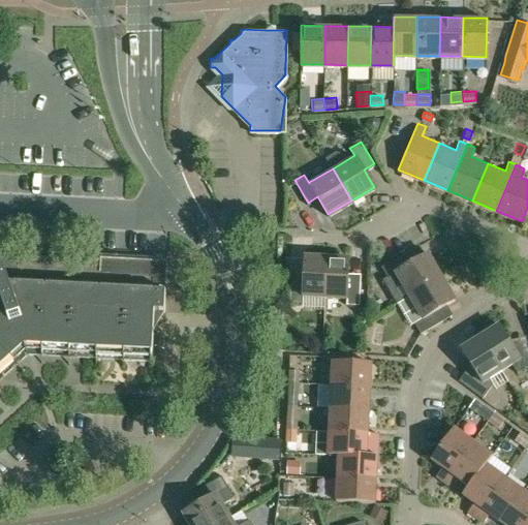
[(380,265),(385,275),(382,277),(396,301),(440,274),(427,251),(408,261),(402,252),(380,265)]
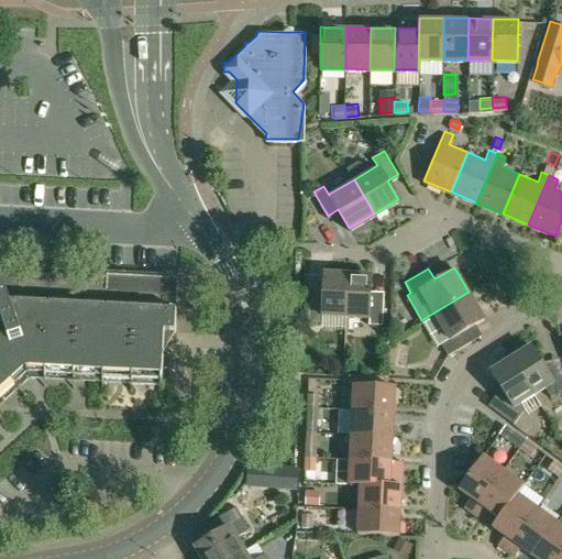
[(0,394),(26,371),(161,377),(164,328),(175,329),(175,308),(177,276),(106,271),(106,286),(0,280),(0,394)]
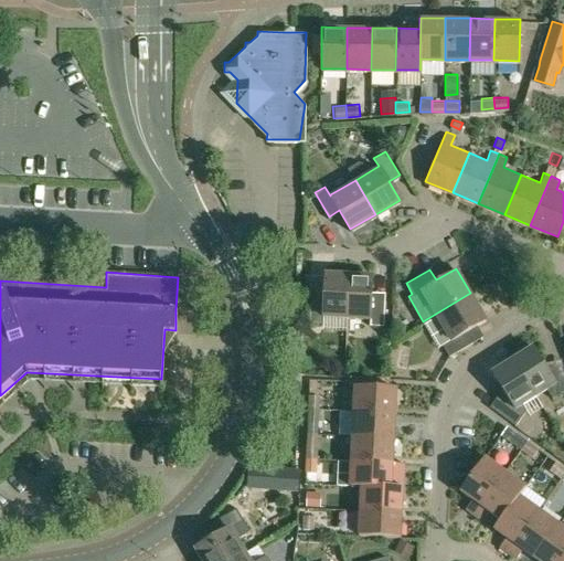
[(322,320),(322,314),(346,315),(348,273),(325,272),(325,274),(311,273),(309,319),(322,320)]
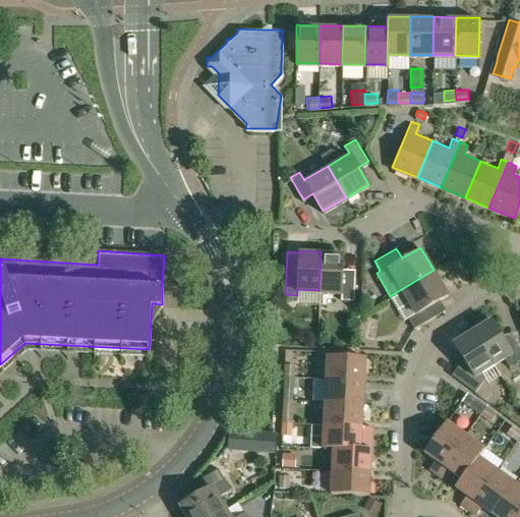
[(354,268),(342,268),(343,252),(321,251),(319,290),(341,292),(340,297),(352,298),(354,268)]
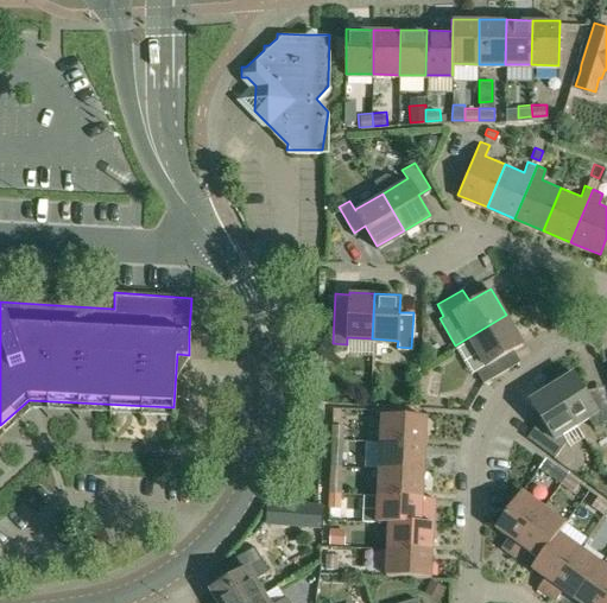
[(501,354),(522,342),(506,315),(455,346),(469,337),(485,363),(475,368),(482,381),(509,366),(501,354)]
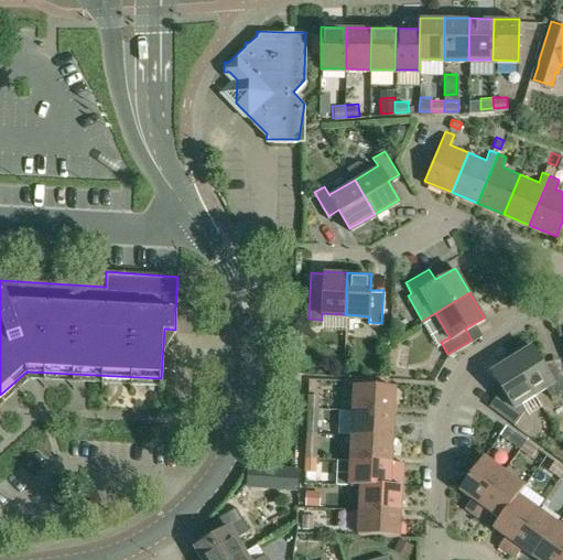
[(562,375),(560,356),(541,361),(531,344),(510,357),(533,392),(544,385),(550,394),(558,390),(562,388),(562,375)]
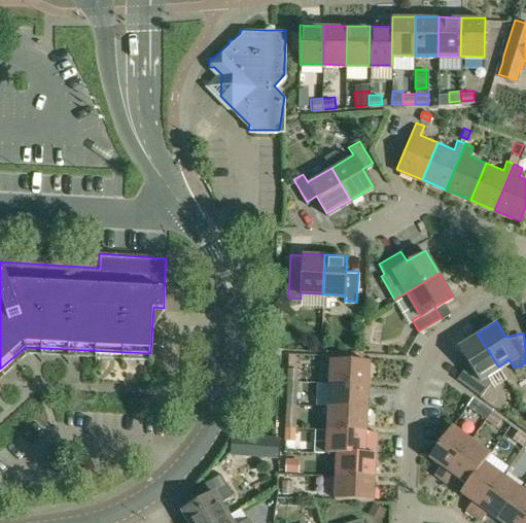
[(489,380),(486,374),(498,367),(477,334),(458,345),(467,359),(456,377),(479,394),(489,380)]
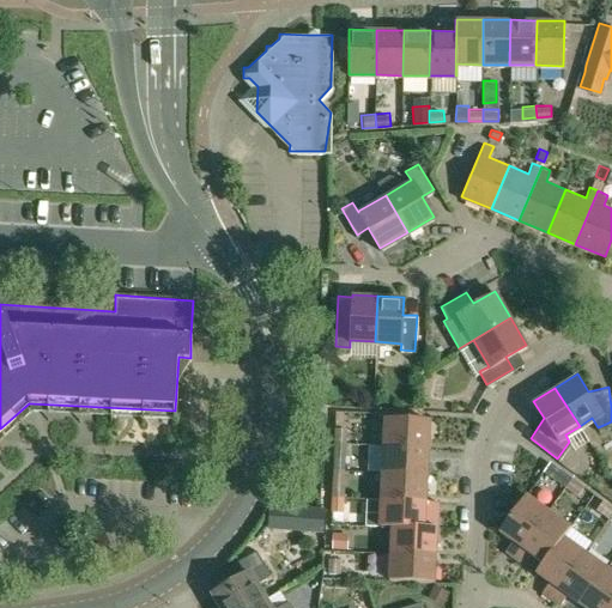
[(385,415),(382,444),(428,445),(430,418),(385,415)]
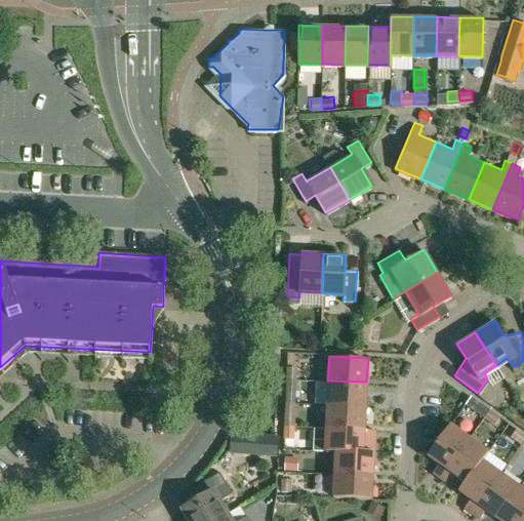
[(285,365),(285,377),(294,377),(295,365),(285,365)]
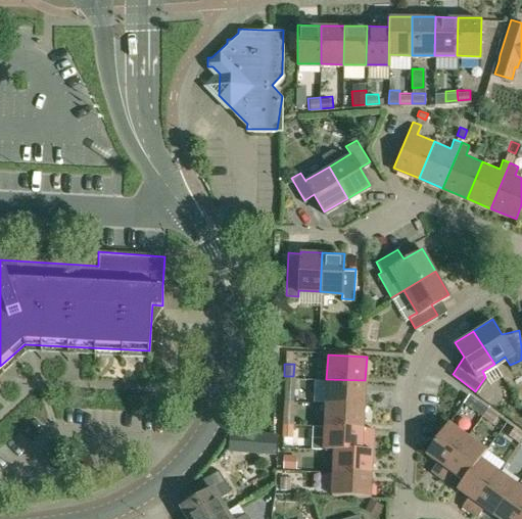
[(284,376),(284,388),(293,388),(293,376),(284,376)]
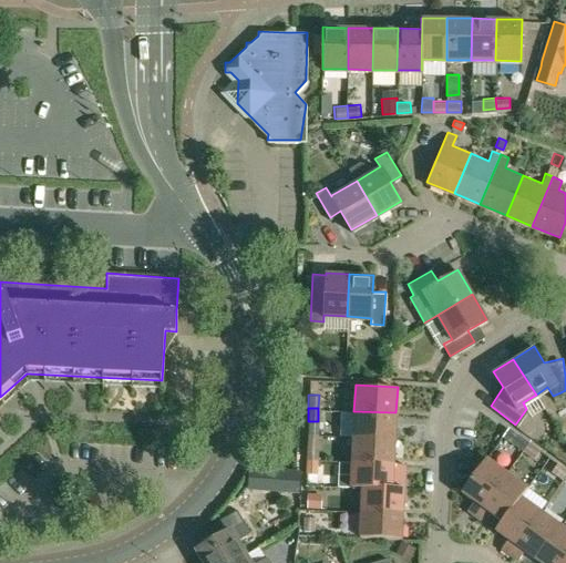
[(353,411),(352,436),(394,437),(395,412),(353,411)]
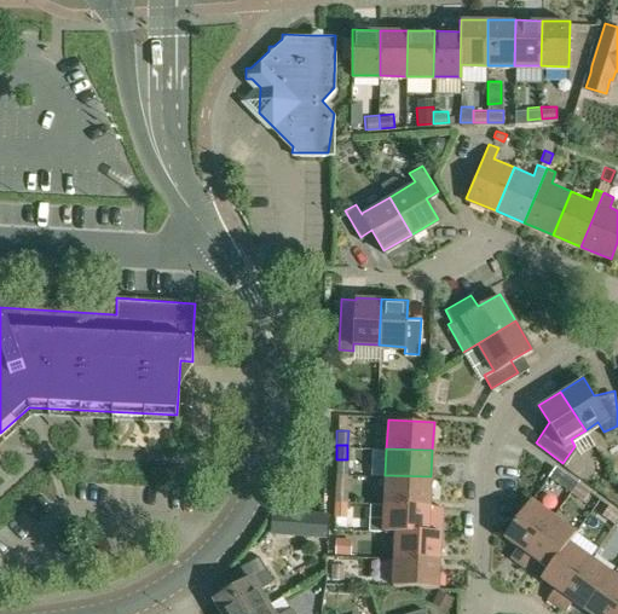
[(570,490),(578,479),(565,470),(558,481),(570,490)]
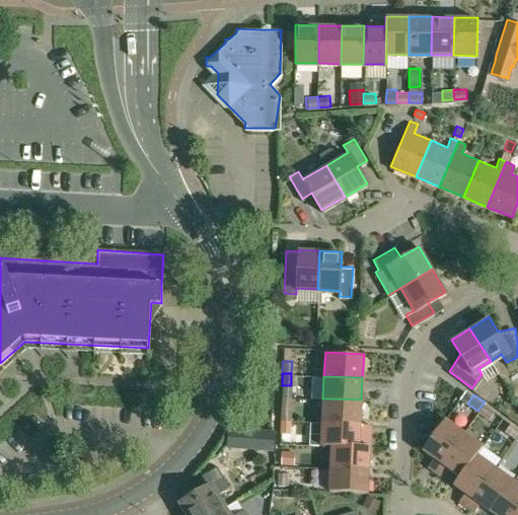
[(322,398),(321,421),(360,423),(361,399),(322,398)]
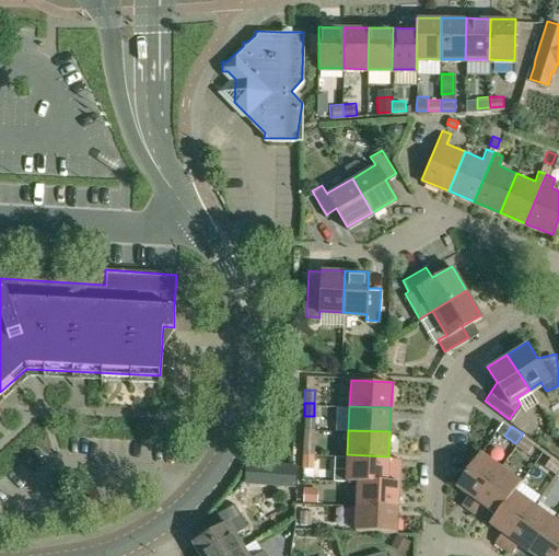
[(523,433),(515,443),(527,451),(534,441),(523,433)]
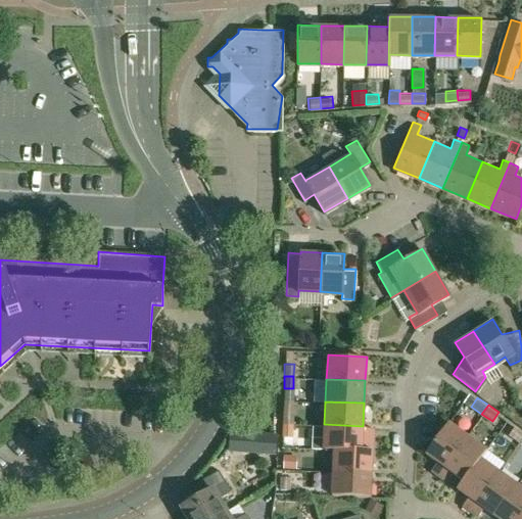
[(283,422),(293,422),(293,410),(283,410),(283,422)]
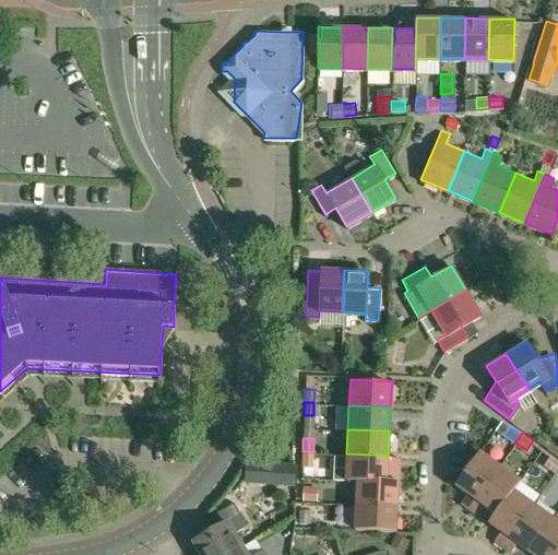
[(478,450),(454,483),(466,492),(461,500),(469,507),(499,464),(478,450)]
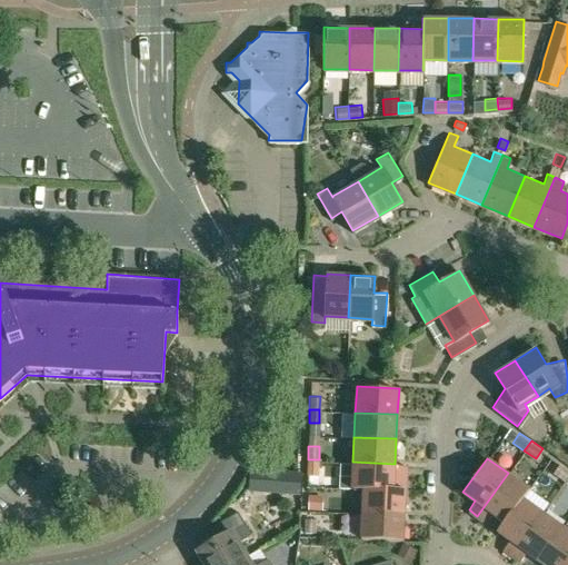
[(319,459),(308,459),(307,473),(318,473),(319,459)]
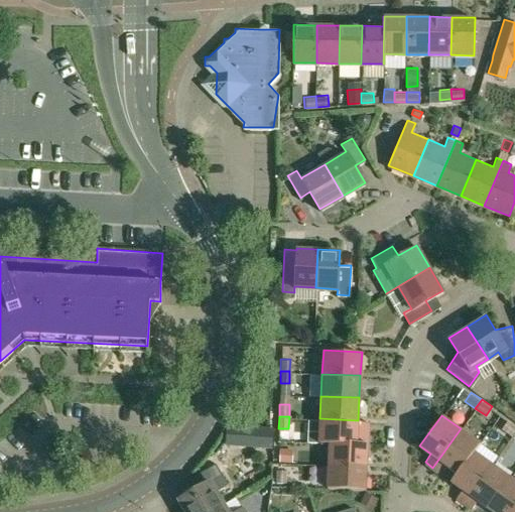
[(318,441),(329,441),(329,440),(367,443),(368,420),(358,420),(319,418),(318,441)]
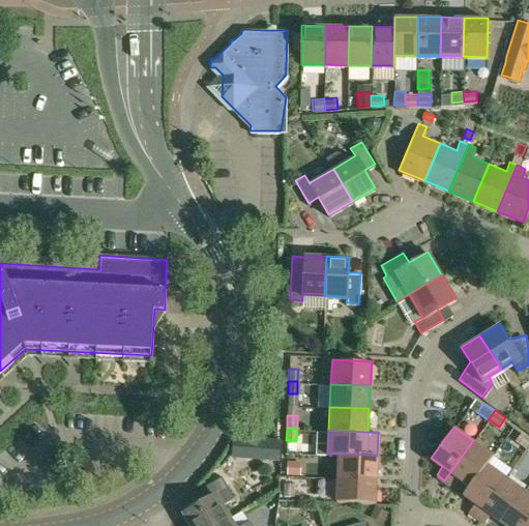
[(528,440),(528,435),(521,430),(515,438),(525,446),(528,440)]
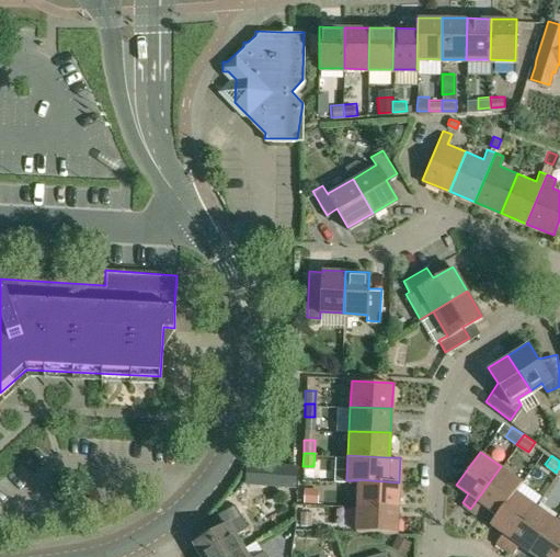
[(484,506),(495,513),(496,513),(514,489),(514,490),(521,480),(501,466),(470,509),(478,514),(484,506)]
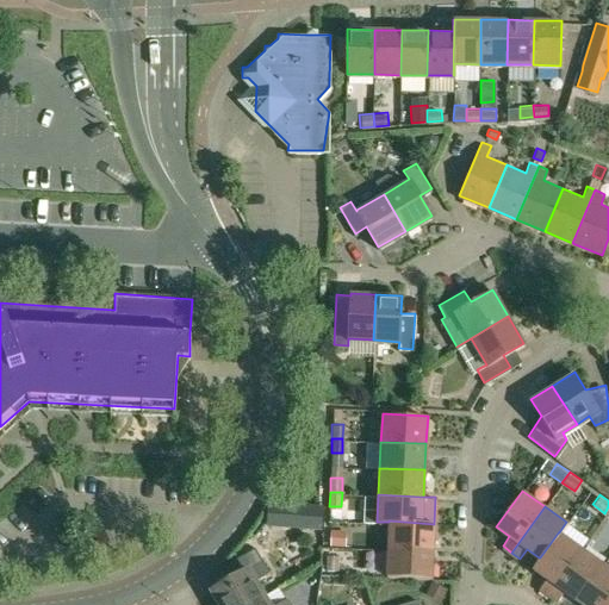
[(389,522),(387,547),(433,549),(434,524),(389,521),(389,522)]
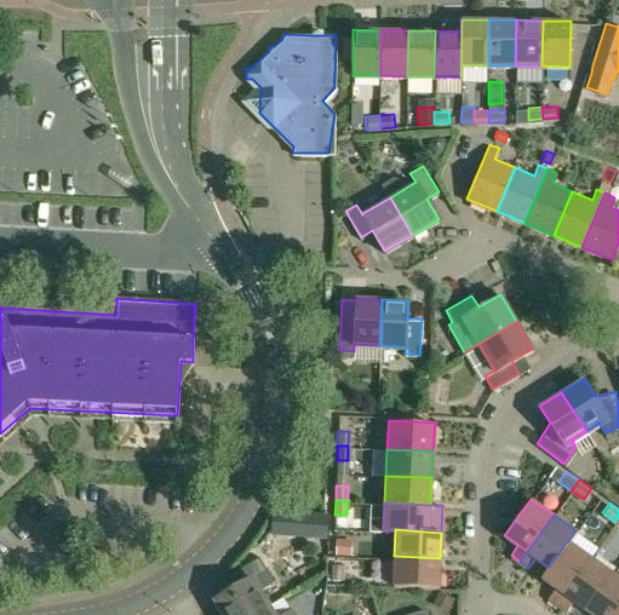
[(334,551),(351,552),(353,536),(336,536),(334,551)]
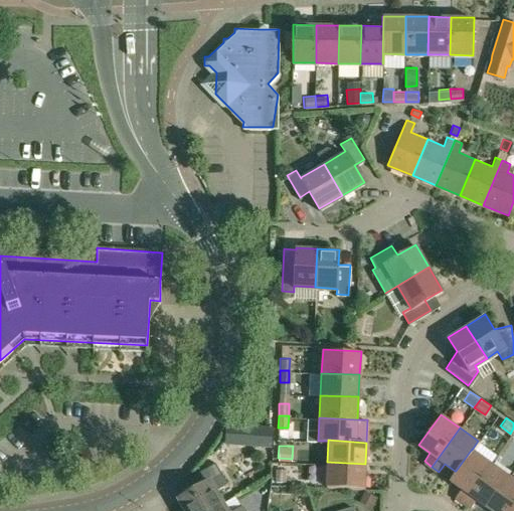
[(472,449),(456,471),(455,471),(449,479),(460,487),(455,495),(462,501),(490,462),(472,450),(472,449)]
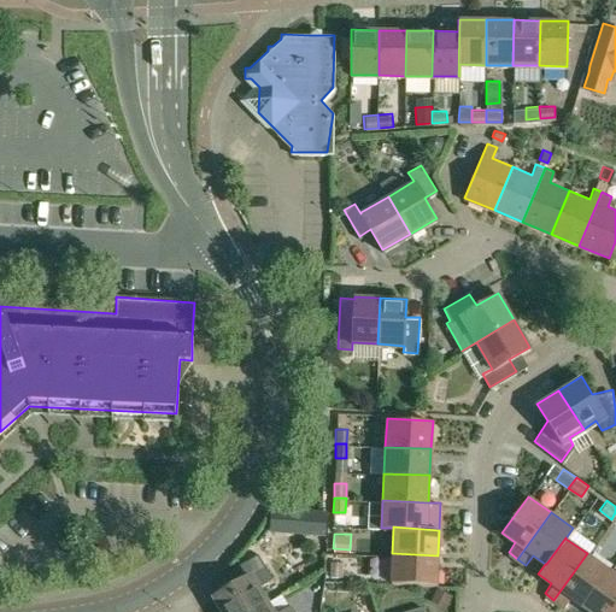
[(226,570),(234,583),(212,595),(222,611),(246,611),(267,600),(258,586),(273,577),(257,551),(226,570)]
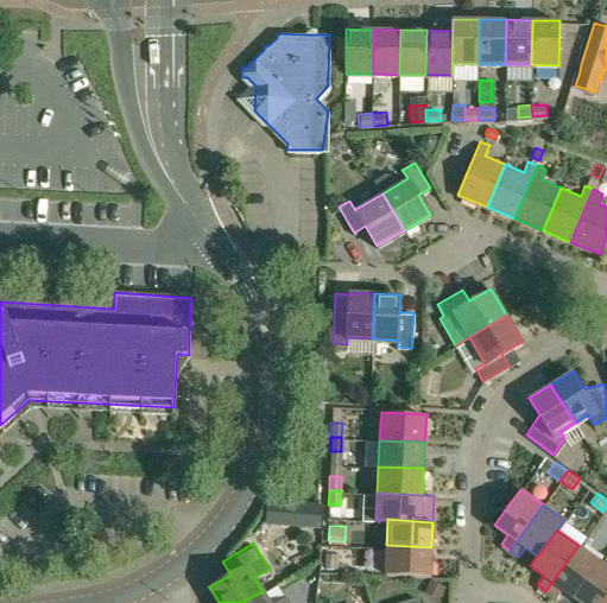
[(385,572),(430,575),(431,547),(386,545),(385,572)]
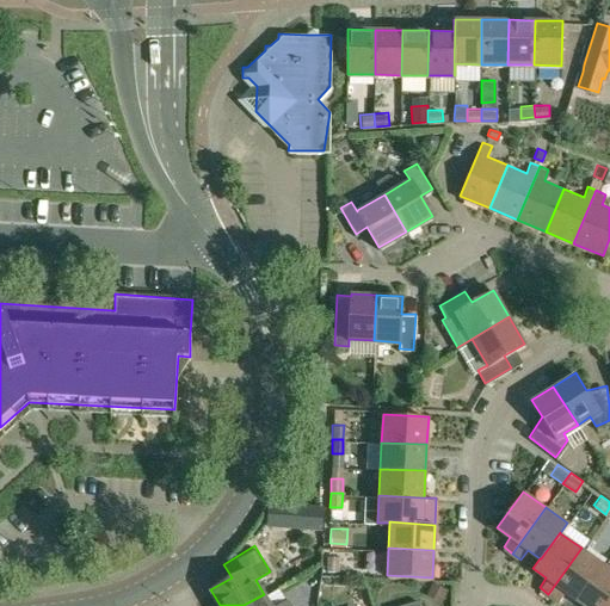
[(564,591),(577,600),(603,563),(581,548),(548,594),(556,600),(564,591)]
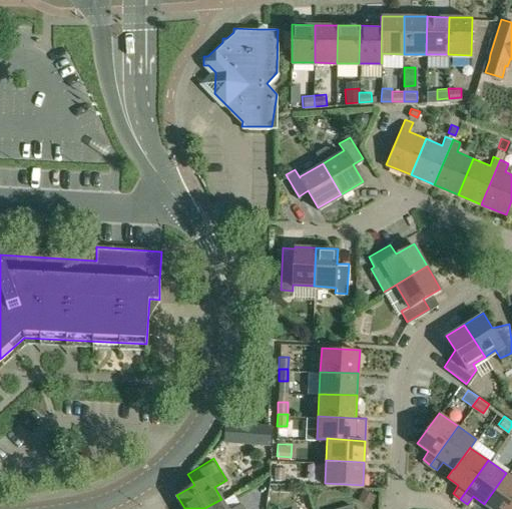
[(275,468),(274,480),(284,481),(285,468),(275,468)]
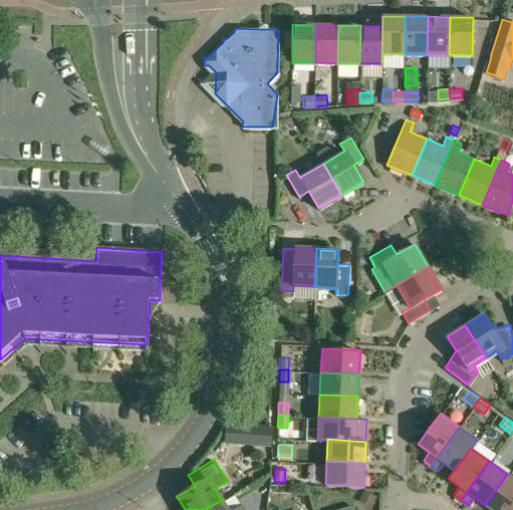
[(512,478),(507,474),(485,505),(492,509),(508,509),(512,504),(512,478)]
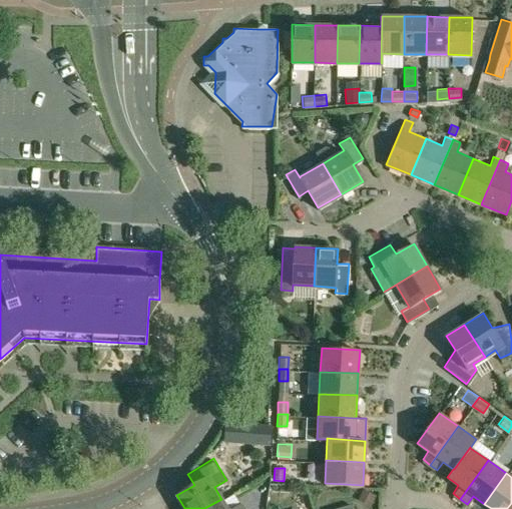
[(374,493),(362,487),(357,497),(370,503),(374,493)]
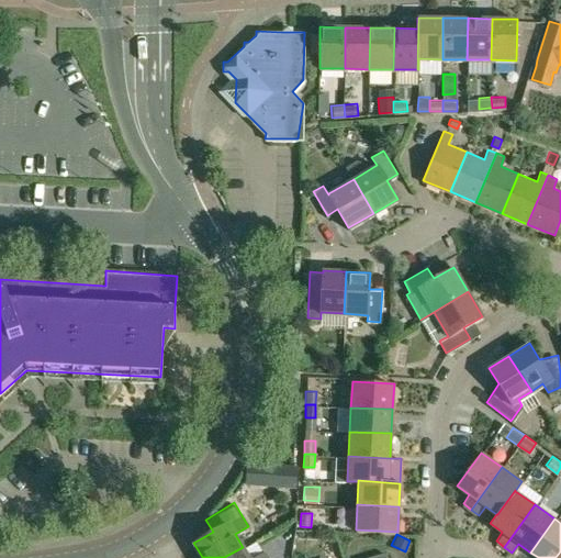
[(255,557),(249,557),(243,547),(224,557),(267,557),(264,553),(255,557)]
